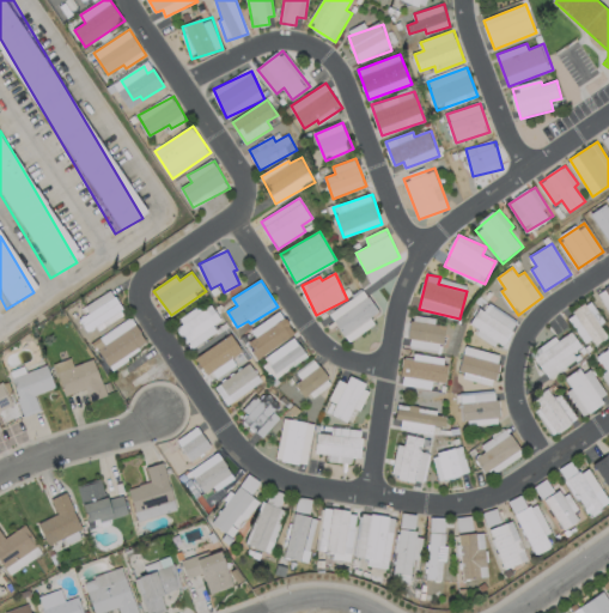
[(89,334),(126,316),(113,291),(85,305),(90,314),(80,319),(89,334)]
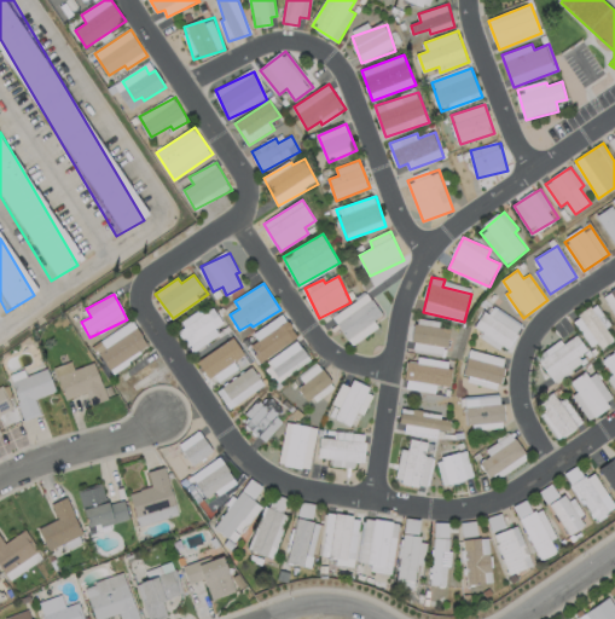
[(376,320),(383,316),(370,294),(334,316),(352,346),(381,329),(376,320)]
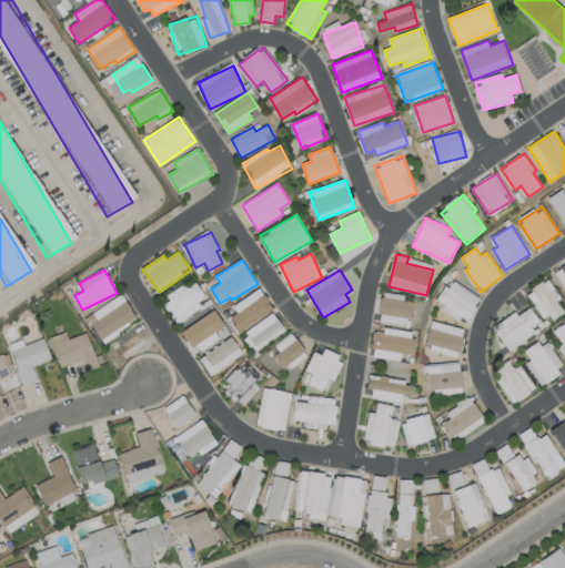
[(439,301),(445,305),(443,310),(466,323),(481,298),(451,281),(439,301)]
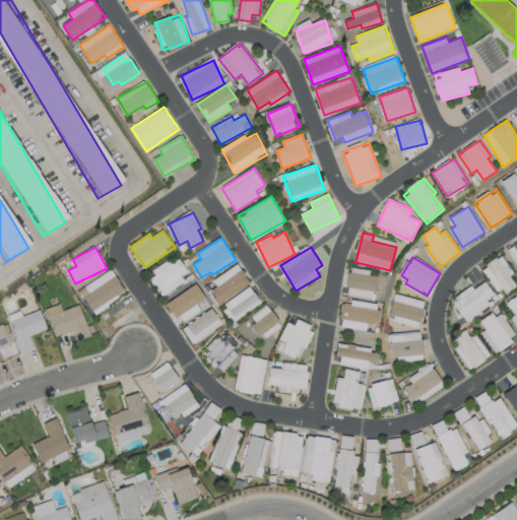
[(186,281),(182,275),(188,271),(180,258),(172,263),(171,261),(149,274),(163,296),(186,281)]
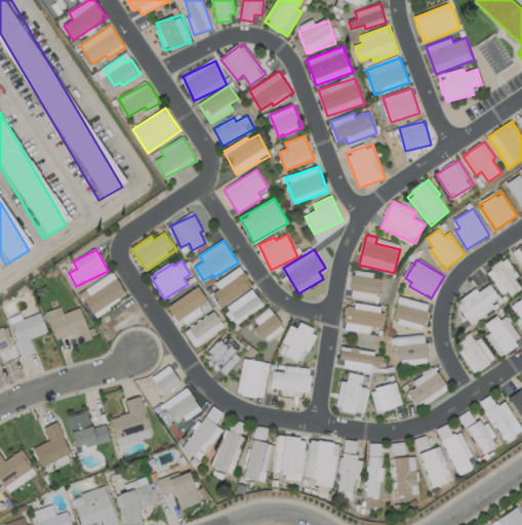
[(510,290),(512,294),(520,290),(505,260),(487,270),(500,294),(510,290)]
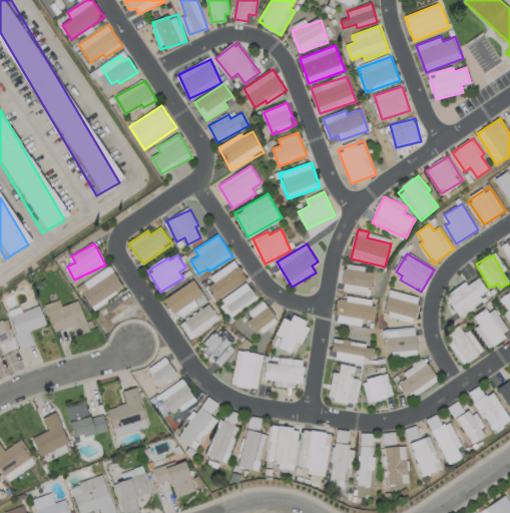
[(210,276),(214,283),(208,287),(215,300),(247,281),(236,261),(210,276)]
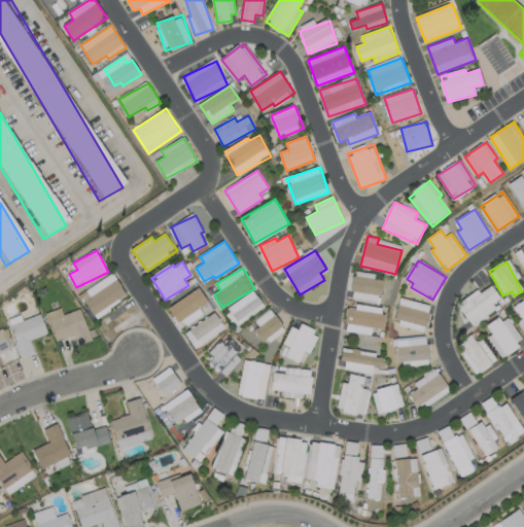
[(376,274),(356,271),(351,299),(380,304),(384,280),(375,278),(376,274)]
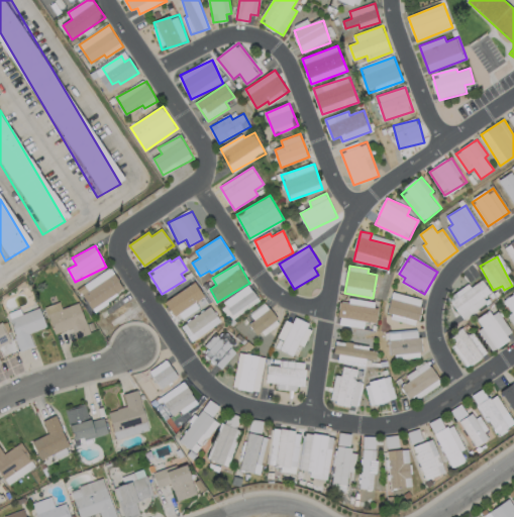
[(94,312),(126,290),(111,268),(79,289),(94,312)]
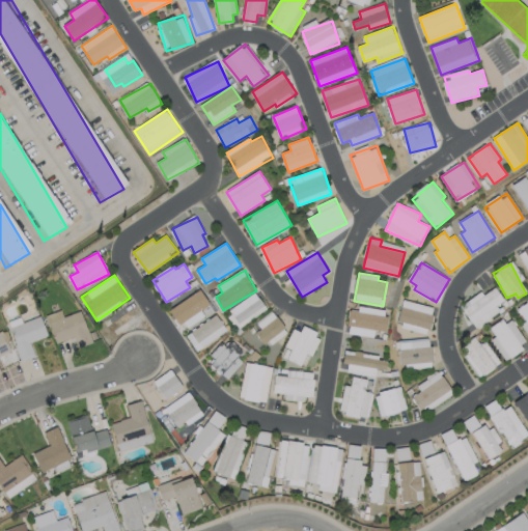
[(462,305),(475,328),(502,312),(498,305),(505,301),(497,287),(484,295),(482,292),(462,305)]
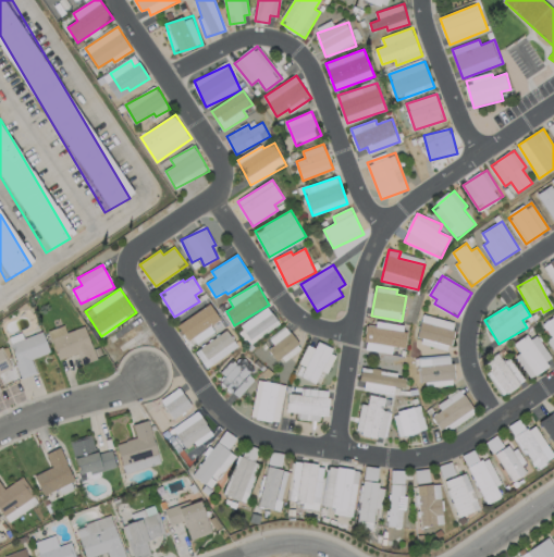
[(192,345),(216,333),(212,324),(220,321),(212,306),(181,321),(192,345)]
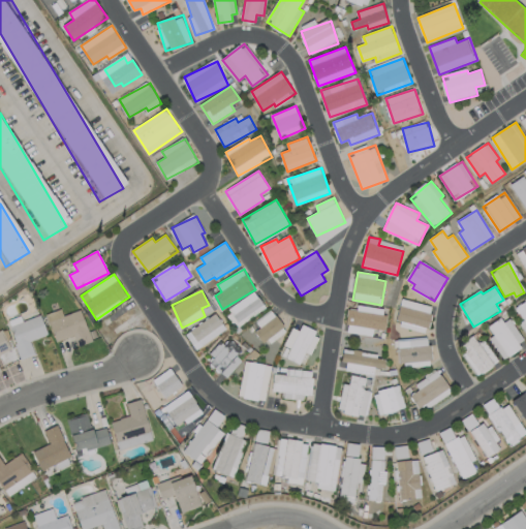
[(226,311),(238,328),(267,308),(256,291),(226,311)]
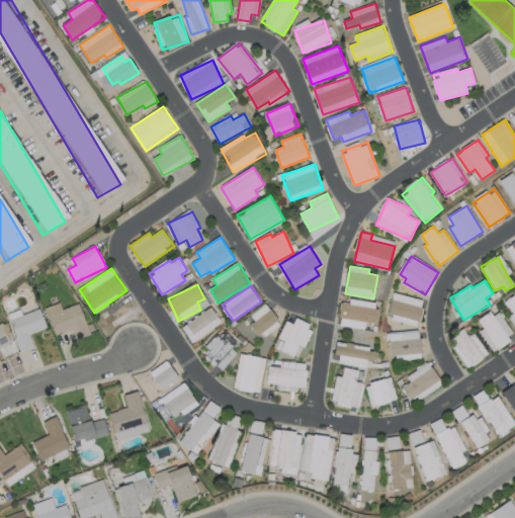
[(424,300),(394,292),(388,318),(418,325),(424,300)]
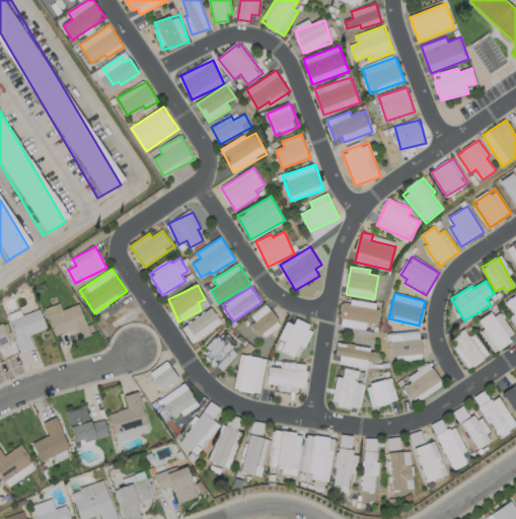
[(515,296),(507,301),(515,314),(512,316),(515,322),(515,296)]
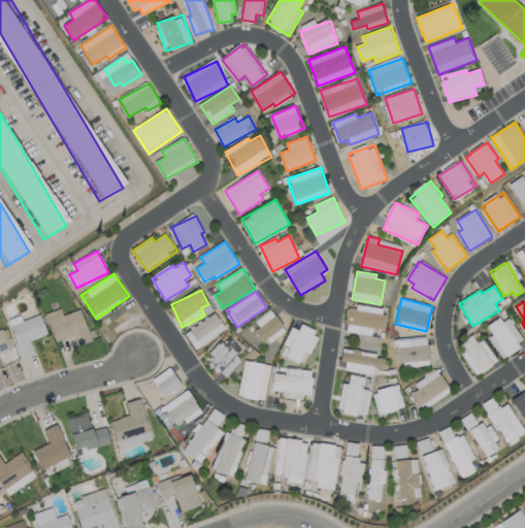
[(47,314),(57,341),(74,335),(78,345),(93,340),(81,309),(65,316),(62,308),(47,314)]
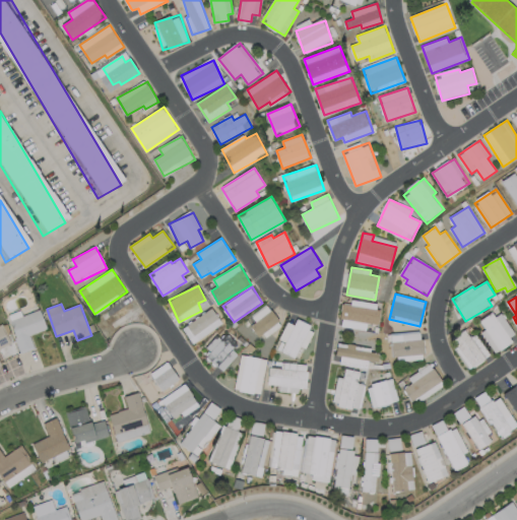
[(249,317),(261,338),(282,326),(269,306),(249,317)]
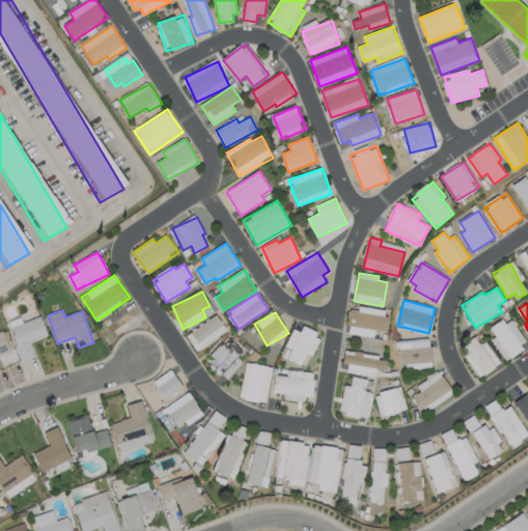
[(187,335),(197,352),(227,331),(217,315),(187,335)]
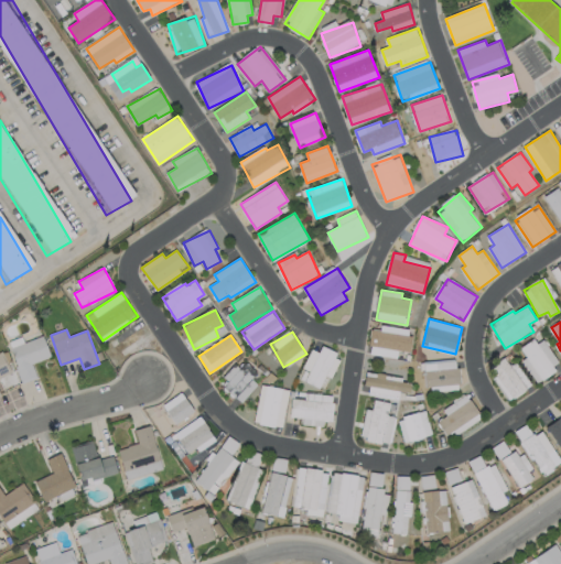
[(11,348),(24,383),(39,378),(33,364),(52,357),(44,336),(11,348)]
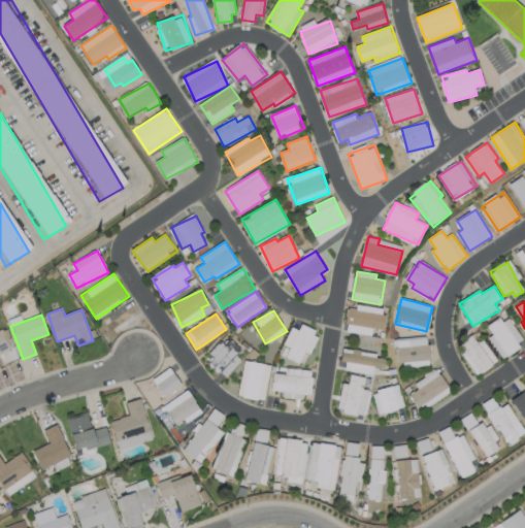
[(507,315),(489,327),(494,334),(489,337),(503,358),(524,343),(524,339),(507,315)]
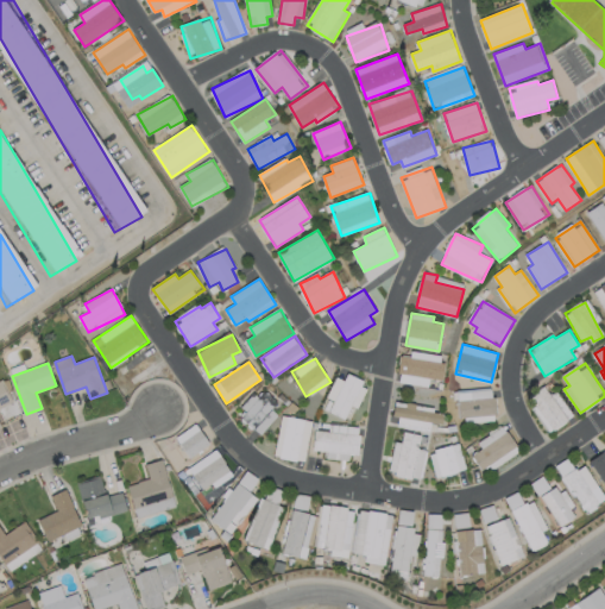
[(328,397),(335,401),(331,412),(347,419),(352,406),(360,408),(370,384),(347,375),(345,381),(336,377),(328,397)]
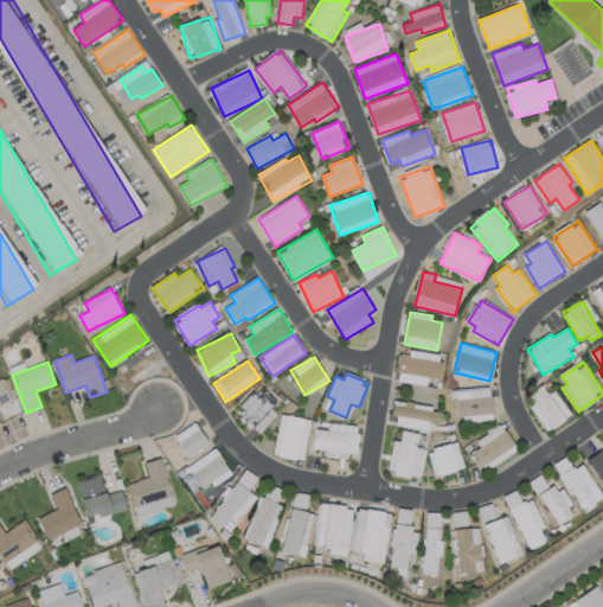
[(0,381),(0,426),(2,425),(0,420),(0,407),(14,401),(5,378),(0,381)]
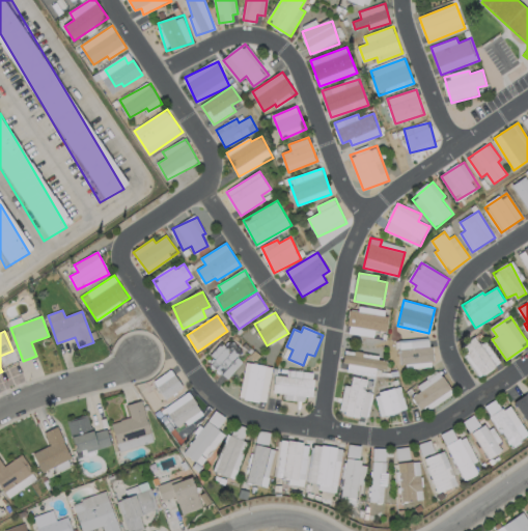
[(501,363),(487,343),(482,346),(475,336),(463,345),(469,354),(465,357),(480,379),(501,363)]
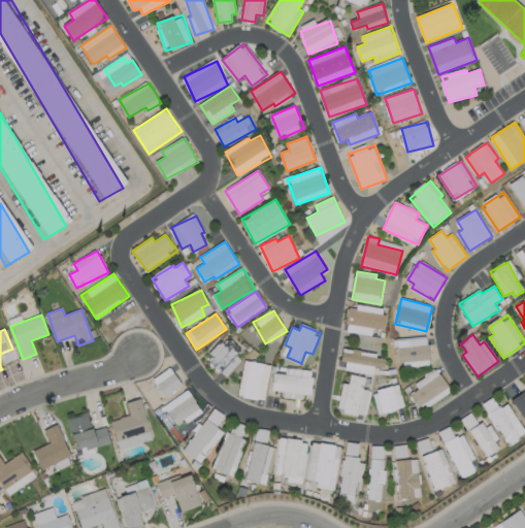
[(242,360),(236,355),(241,350),(228,336),(211,354),(215,357),(209,362),(226,377),(242,360)]
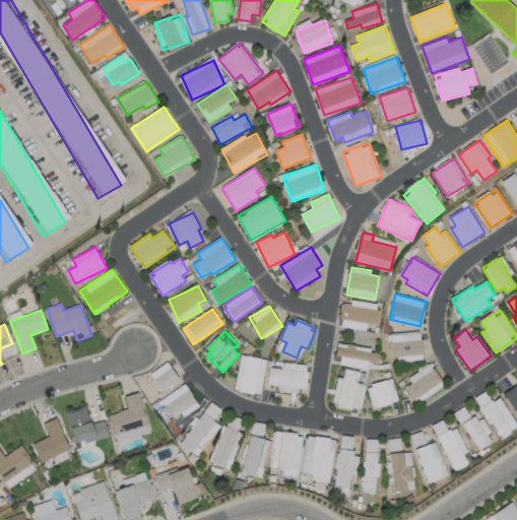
[(425,353),(423,331),(391,334),(393,356),(425,353)]
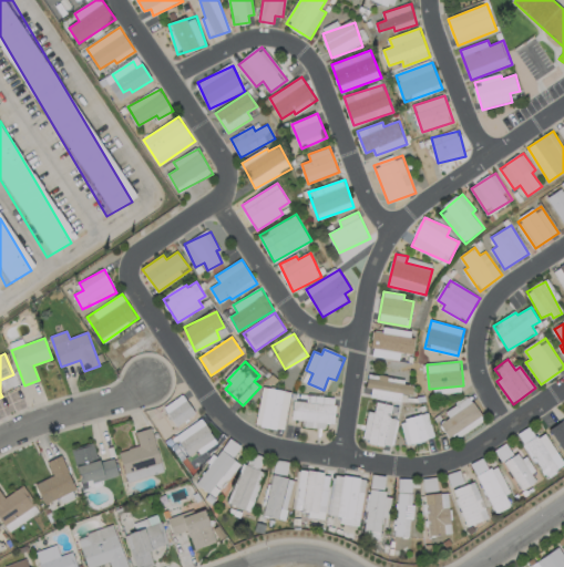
[(413,395),(414,384),(387,382),(388,375),(371,374),(369,398),(402,401),(403,394),(413,395)]
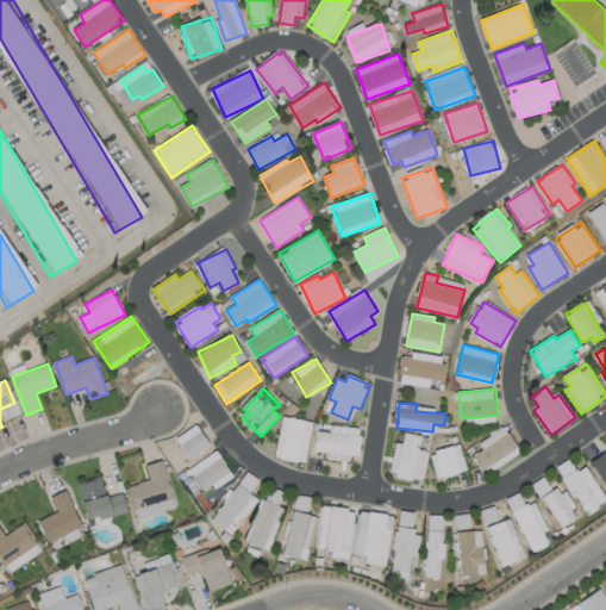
[(314,422),(283,416),(276,458),(306,464),(314,422)]
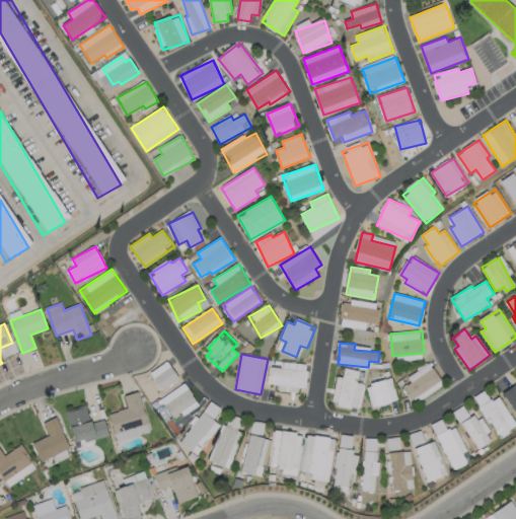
[(151,373),(163,390),(180,379),(168,361),(151,373)]
